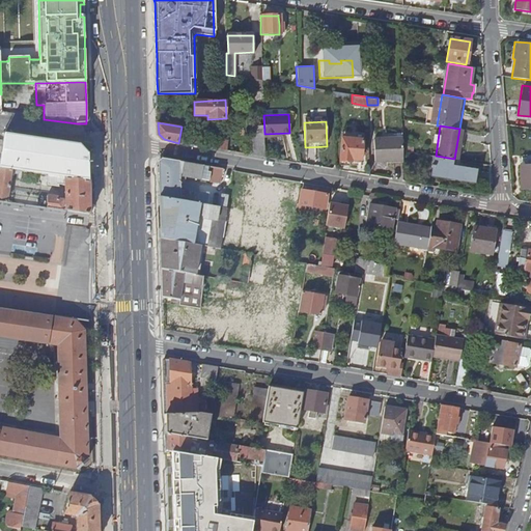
[(182,127),(178,143),(188,144),(189,128),(182,127)]
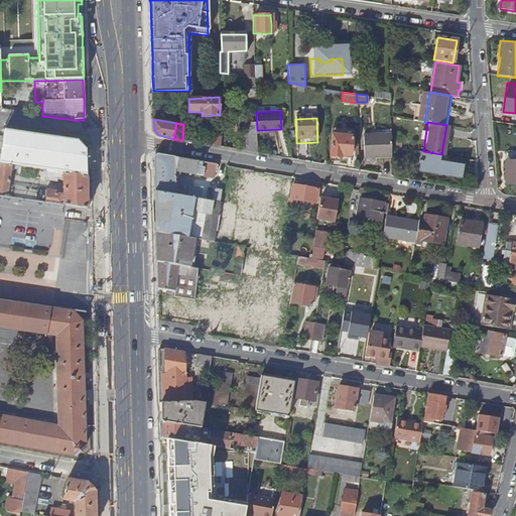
[(38,135),(4,130),(1,145),(0,153),(0,163),(10,165),(46,170),(87,176),(86,149),(78,140),(38,135)]
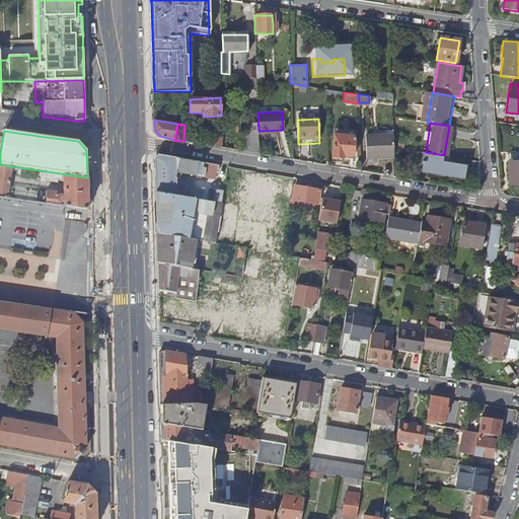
[(348,166),(352,167),(357,138),(337,134),(331,156),(346,159),(345,162),(349,162),(348,166)]
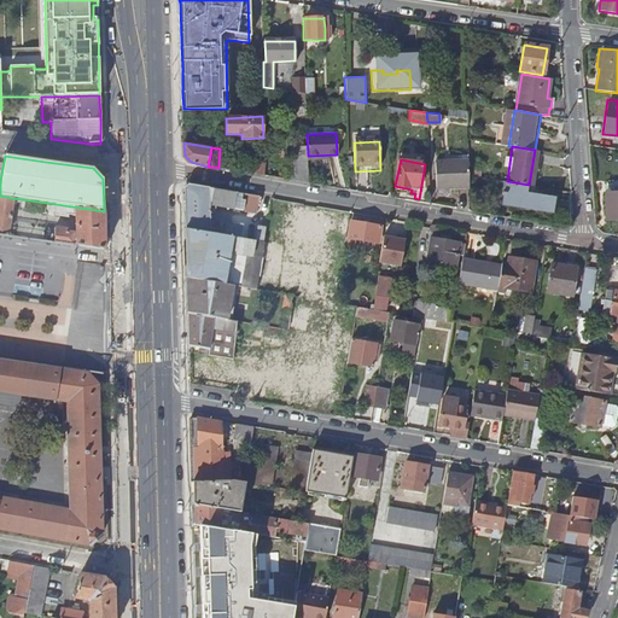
[(242,170),(266,175),(266,162),(254,161),(252,163),(243,164),(242,170)]
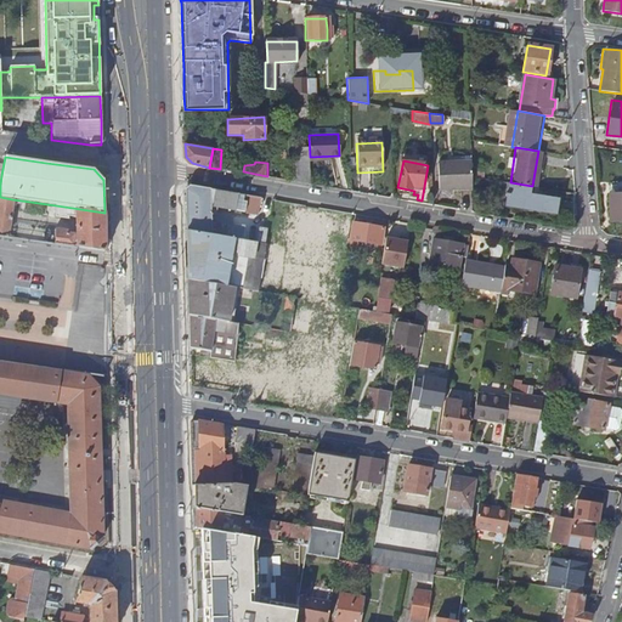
[(473,187),(471,162),(437,163),(439,187),(473,187)]
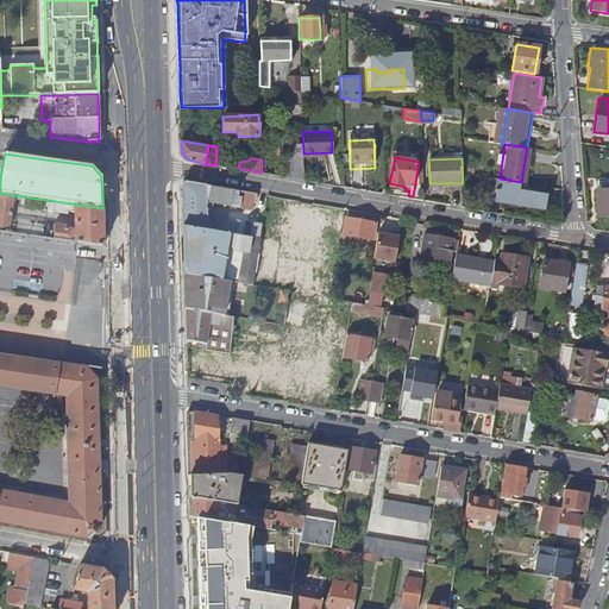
[(283,176),(303,180),(303,159),(283,162),(283,176)]
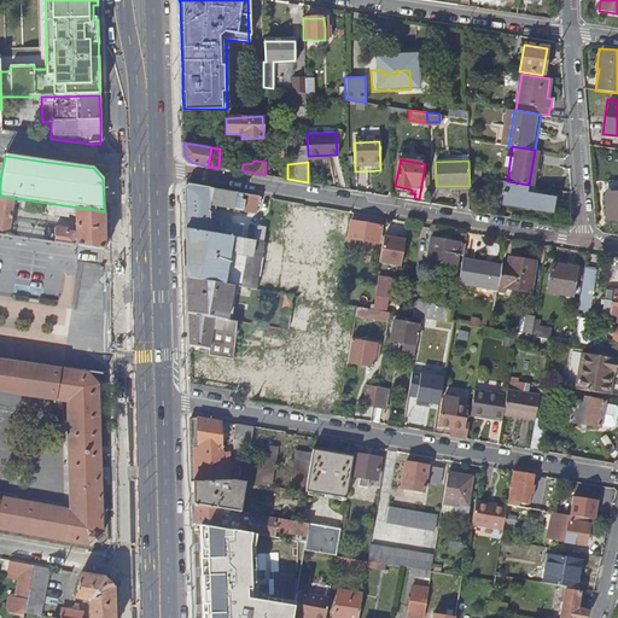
[(529,185),(507,181),(503,204),(554,211),(557,197),(528,192),(529,185)]
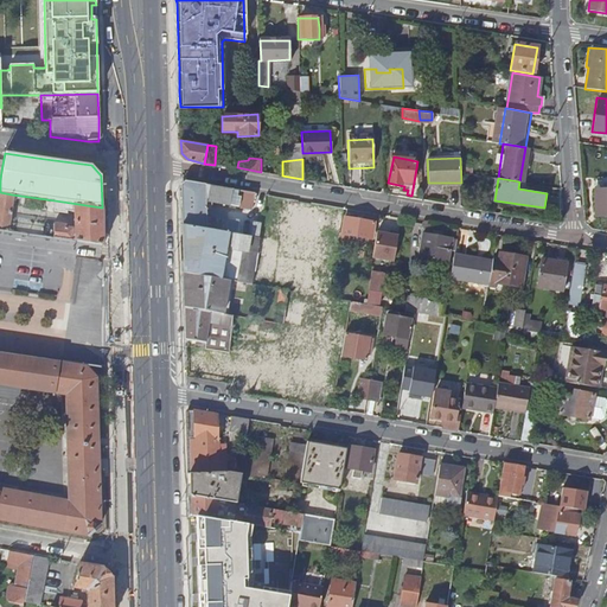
[(181,187),(183,224),(227,231),(228,222),(208,218),(208,202),(231,205),(250,209),(253,192),(189,181),(181,187)]
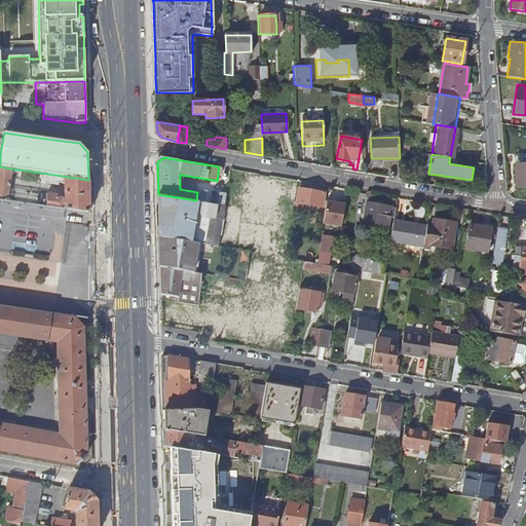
[(525,162),(514,164),(515,184),(525,183),(525,162)]
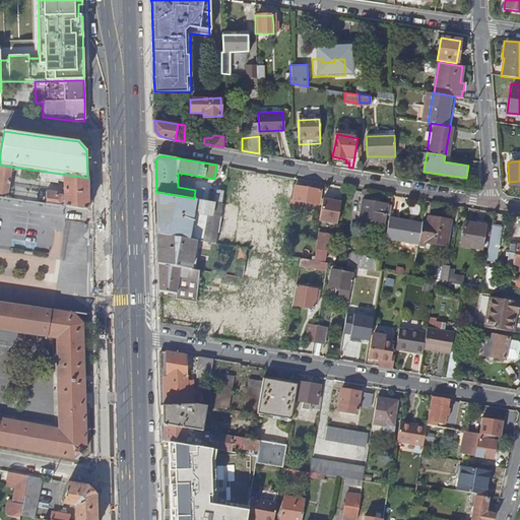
[(0,165),(0,196),(6,197),(10,167),(0,165)]
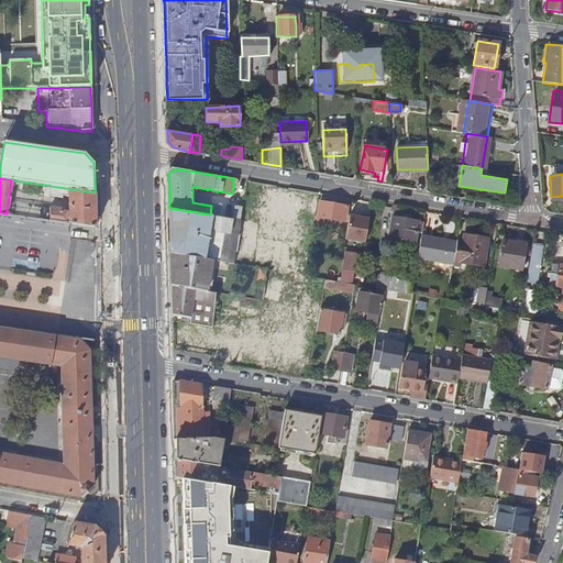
[(95,212),(95,192),(51,186),(51,197),(59,198),(59,197),(70,198),(70,210),(50,207),(50,220),(95,228),(95,216),(95,212)]
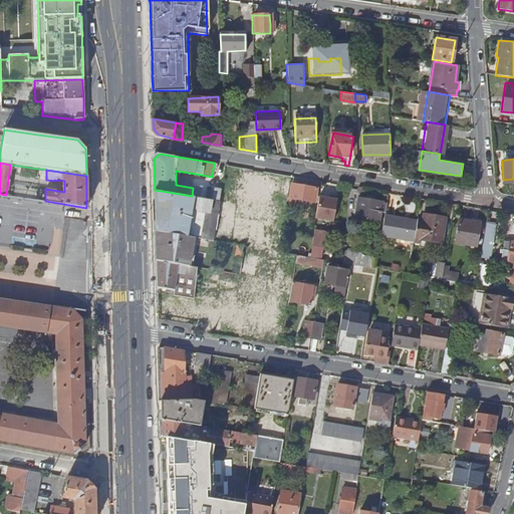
[(286,198),(285,206),(295,207),(296,200),(313,202),(316,188),(291,184),(289,199),(286,198)]
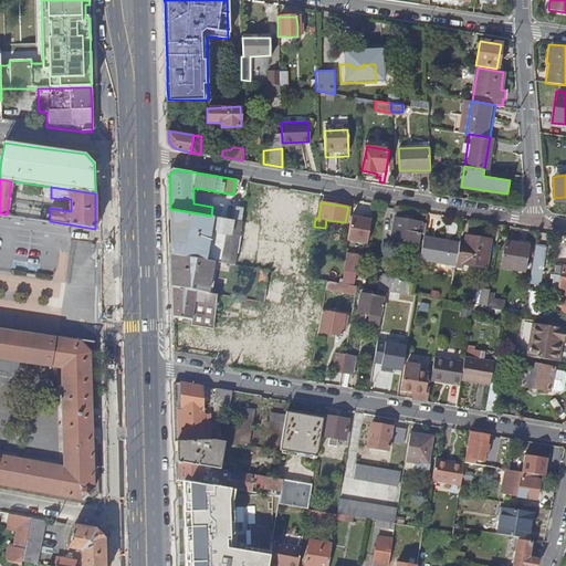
[(241,220),(243,208),(234,206),(232,219),(241,220)]
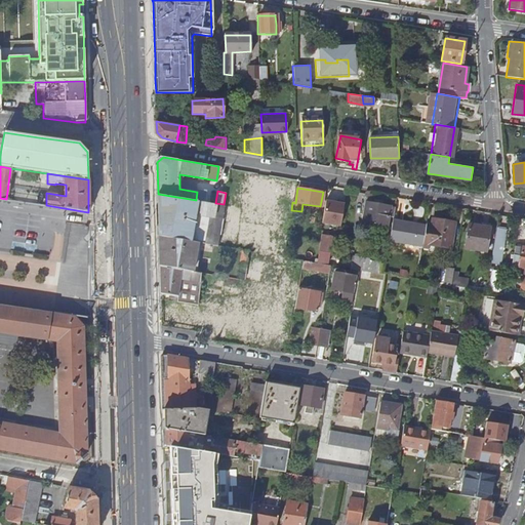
[(158,194),(160,236),(201,242),(216,245),(224,204),(215,203),(196,200),(158,194)]
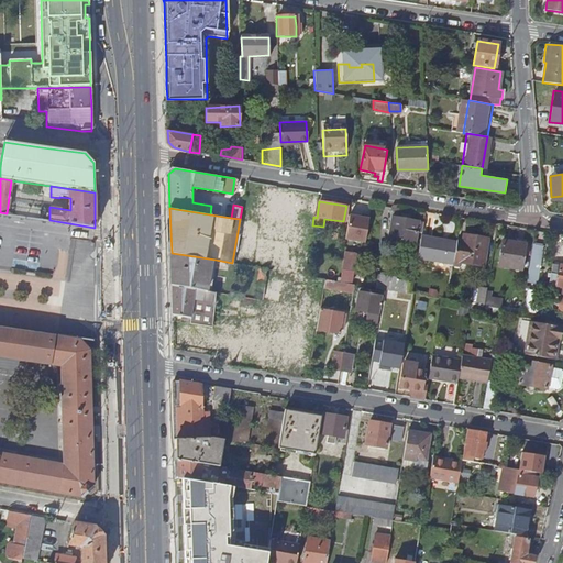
[(345,239),(365,242),(370,218),(349,214),(345,239)]
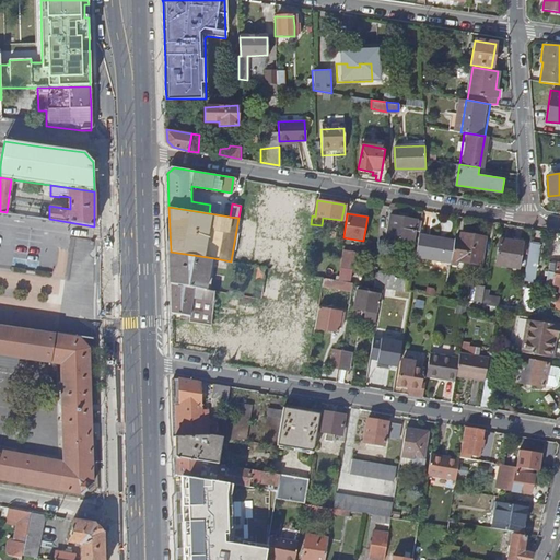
[(389,216),(387,226),(386,237),(411,242),(413,231),(418,232),(420,222),(416,221),(416,220),(389,216)]
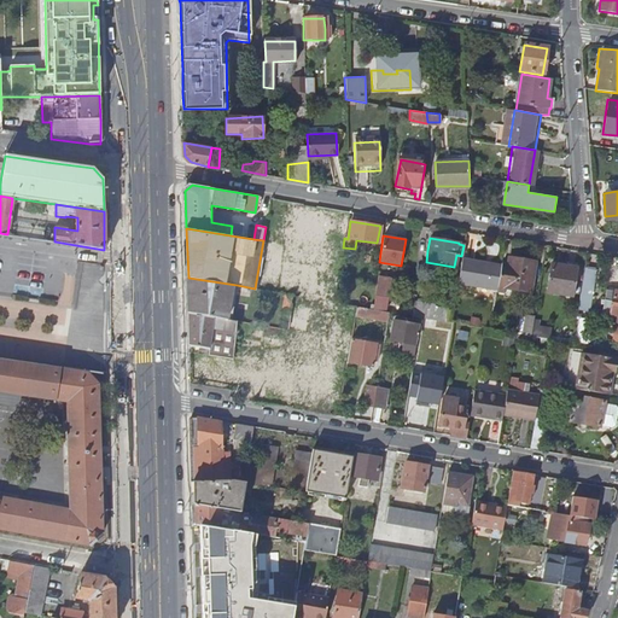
[(501,261),(500,266),(496,289),(501,290),(502,286),(530,291),(535,261),(507,255),(506,262),(501,261)]
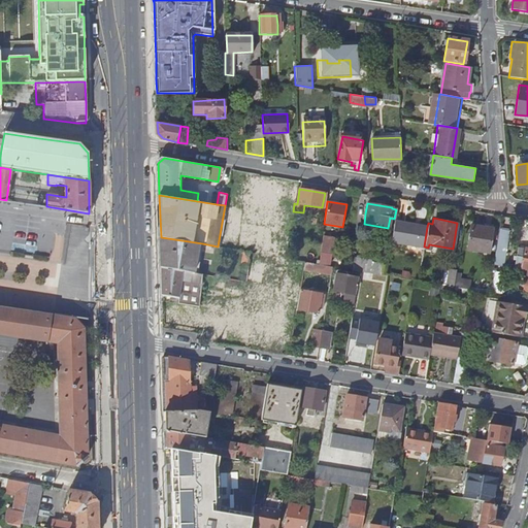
[(394,221),(390,243),(424,248),(424,246),(427,227),(394,221)]
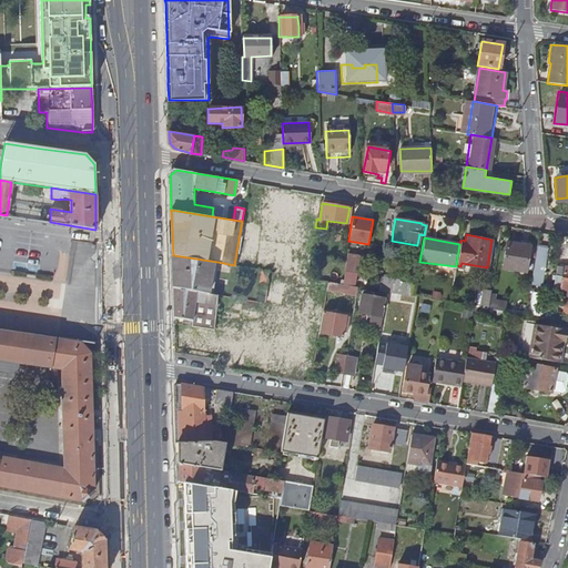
[(526,271),(530,245),(506,241),(501,266),(526,271)]
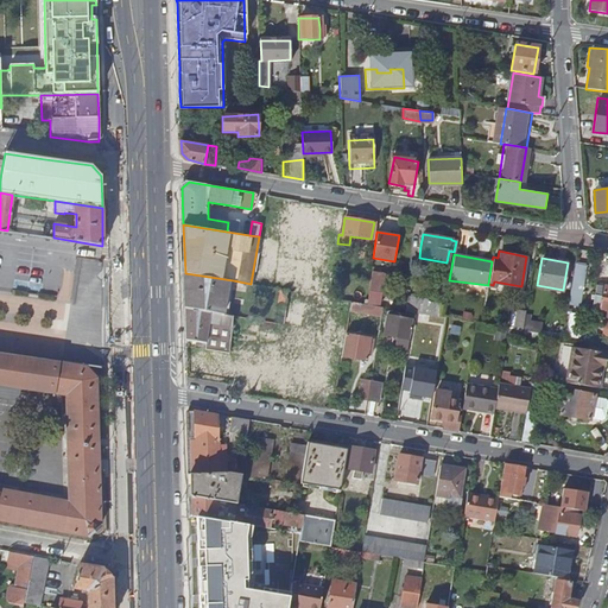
[(575,263),(568,304),(578,306),(586,265),(575,263)]
